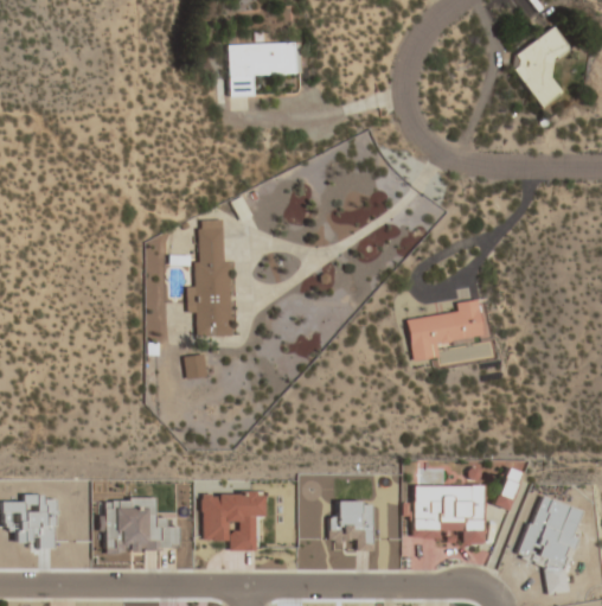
[(543,108),(565,93),(549,68),(572,52),(556,29),(510,58),(543,108)]
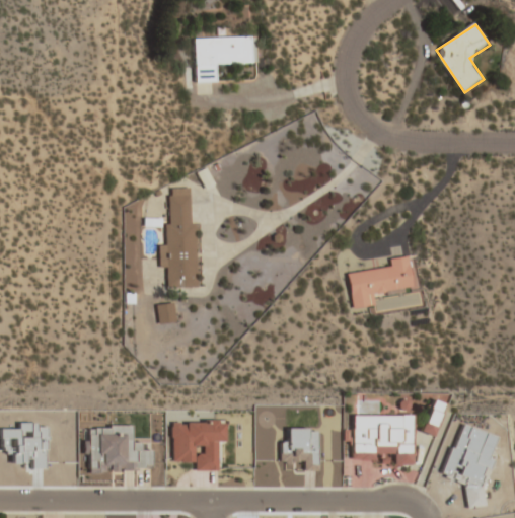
[(217,81),(217,63),(258,63),(258,35),(196,35),(197,81),(217,81)]
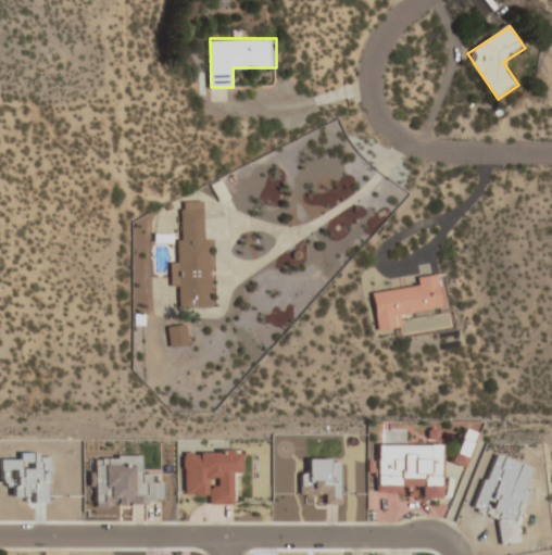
[(205,200),(184,200),(184,261),(173,261),(173,286),(182,286),(182,306),(212,306),(212,238),(205,238),(205,200)]
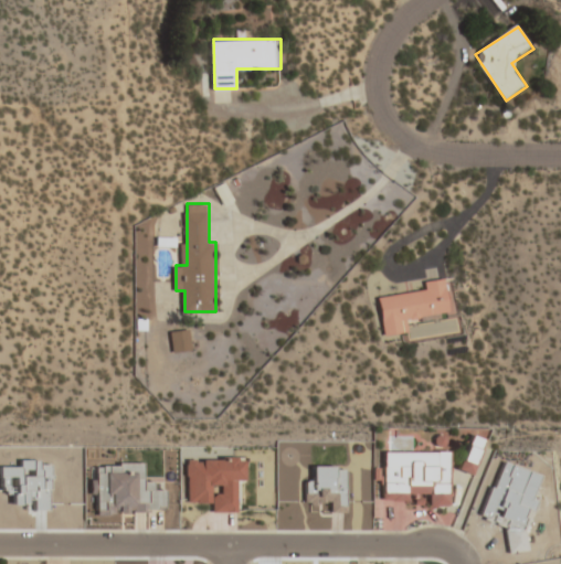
[(427,290),(380,297),(385,336),(409,332),(406,319),(451,312),(445,279),(426,283),(427,290)]
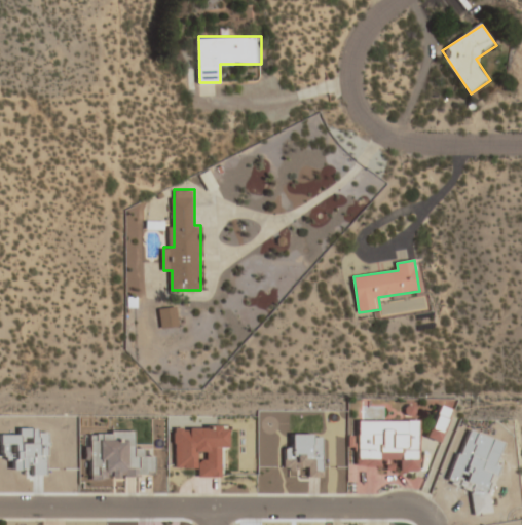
[(160,327),(180,327),(180,307),(160,307),(160,327)]
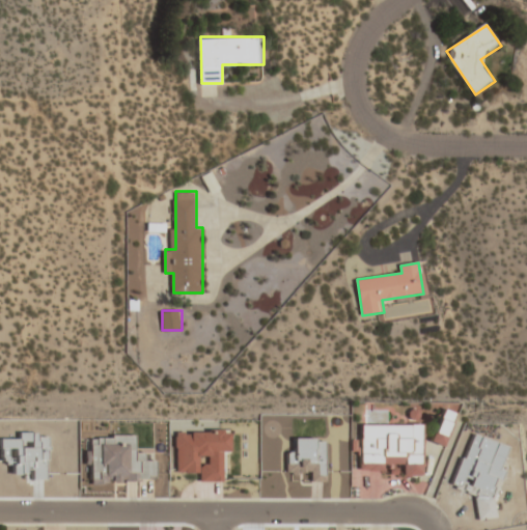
[(444,436),(451,418),(444,415),(436,431),(444,436)]
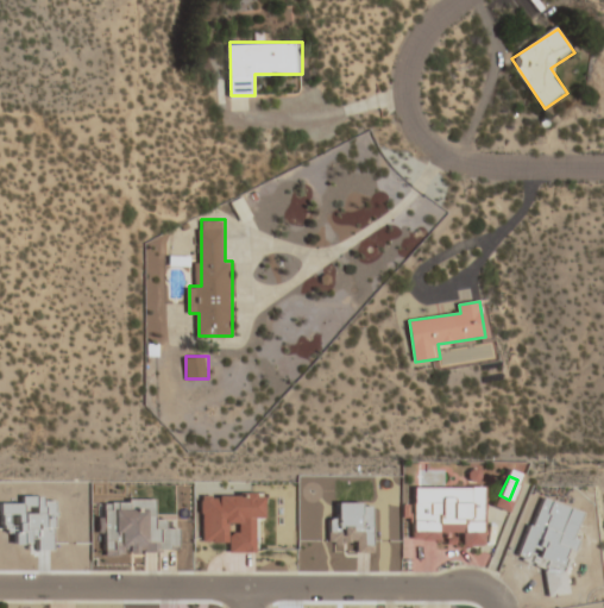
[(484,545),(484,487),(415,488),(415,536),(465,536),(465,545),(484,545)]
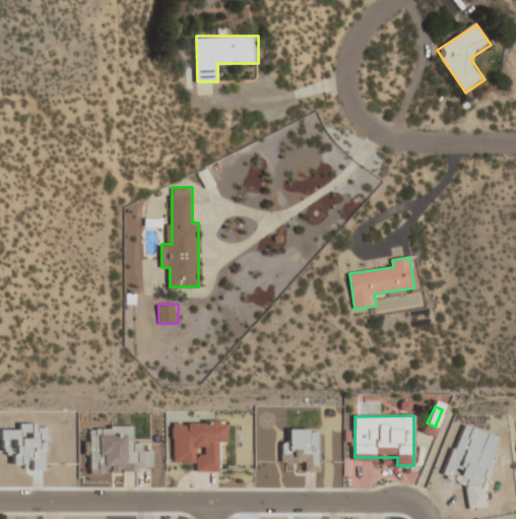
[(175,420),(175,461),(197,461),(197,470),(219,470),(219,442),(228,442),(228,419),(175,420)]
